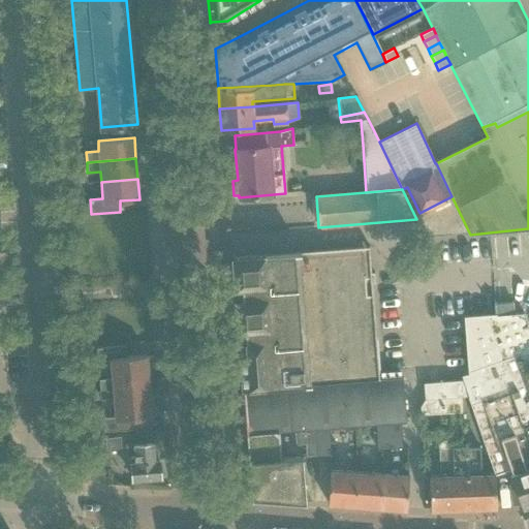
[(243,284),(235,284),(241,373),(247,372),(248,383),(242,384),(243,390),(301,384),(379,376),(371,274),(362,274),(361,261),(242,271),(243,284)]
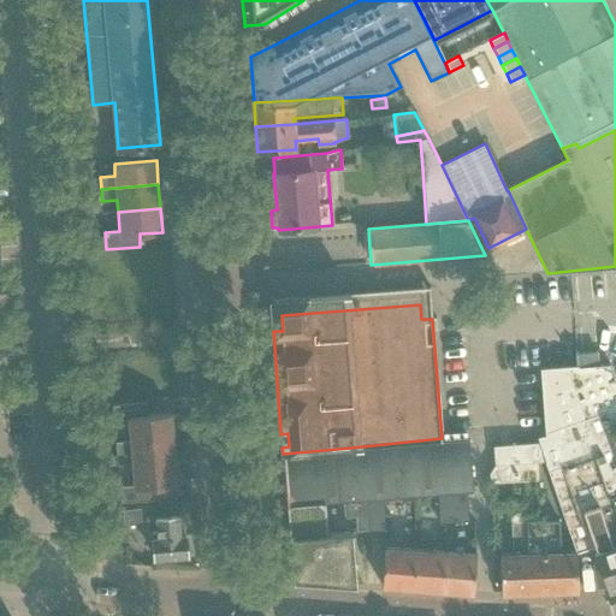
[(576,366),(564,366),(590,442),(594,456),(615,520),(615,383),(610,365),(598,366),(597,351),(581,353),(576,354),(576,349),(575,349),(575,363),(576,366)]
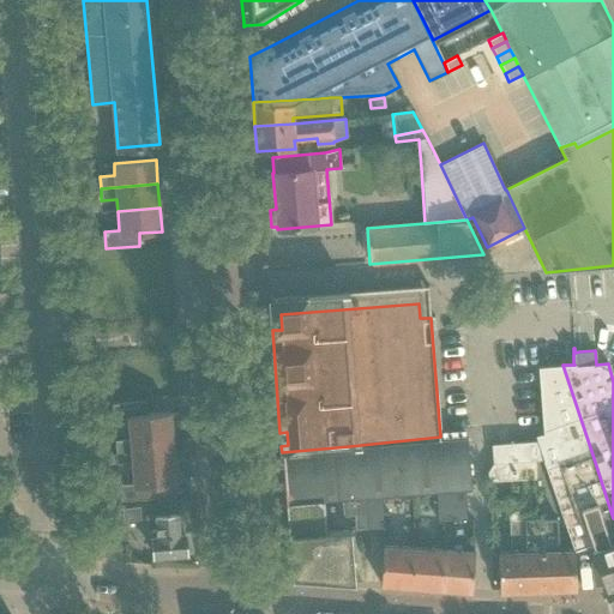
[(542,434),(537,441),(543,459),(547,469),(546,469),(575,552),(594,546),(607,587),(607,588),(613,584),(613,518),(593,455),(588,440),(563,365),(537,367),(542,429),(542,434)]
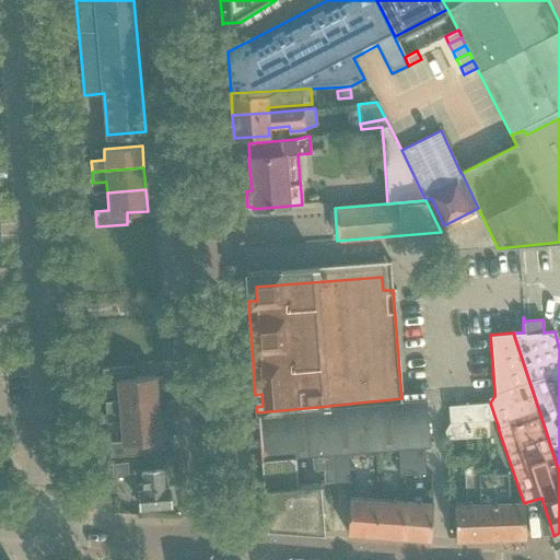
[(117,382),(118,400),(156,397),(155,375),(135,377),(133,365),(102,369),(103,384),(117,382)]
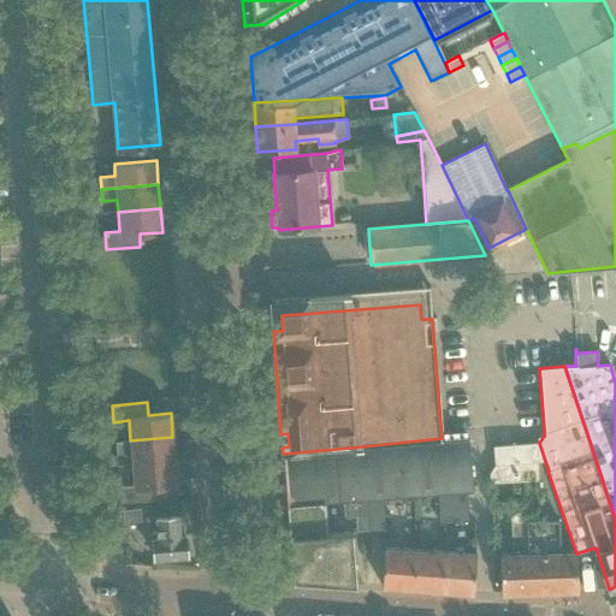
[(130,440),(114,442),(116,455),(131,454),(132,465),(175,461),(172,437),(130,440)]
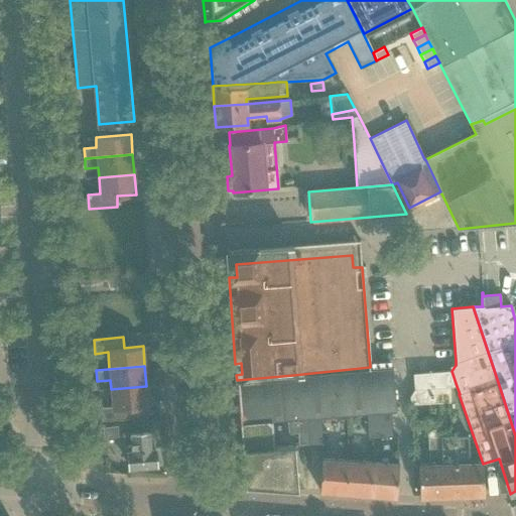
[(293,375),(237,380),(240,424),(271,421),(286,420),(307,418),(320,417),(367,414),(391,412),(396,411),(392,367),(370,369),(370,367),(293,375)]
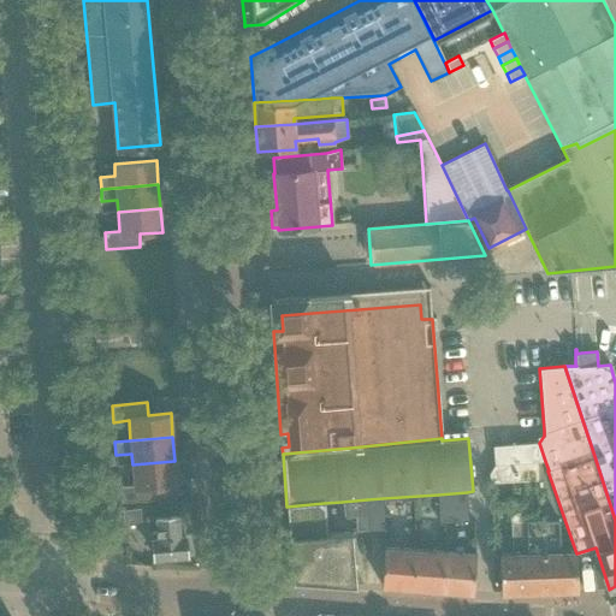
[(534,443),(527,444),(529,463),(542,462),(545,461),(539,443),(534,443)]
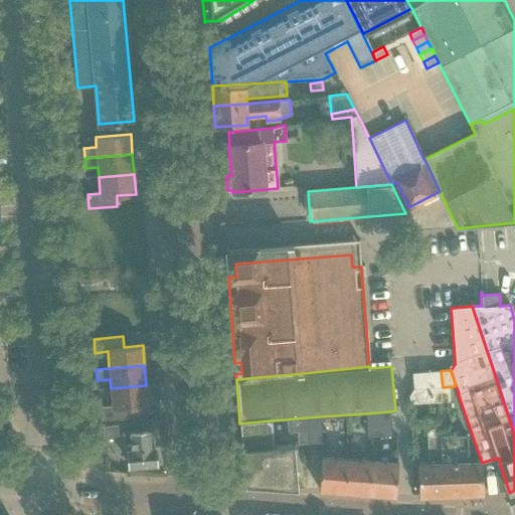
[(441,371),(412,373),(413,389),(437,387),(443,387),(441,371)]
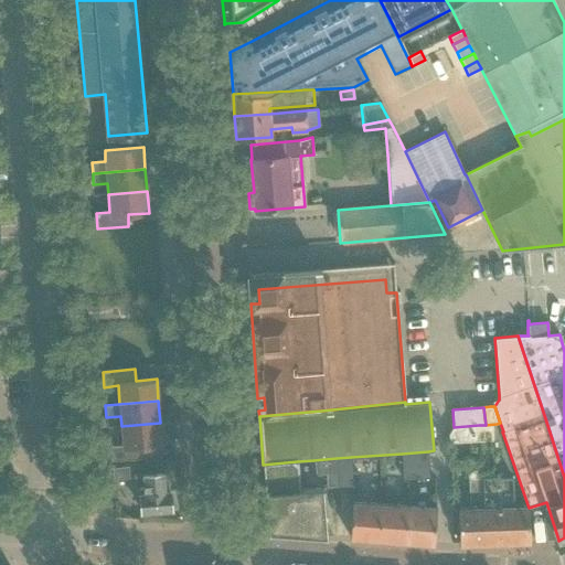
[(160,423),(121,426),(124,445),(109,446),(110,461),(142,458),(141,447),(162,445),(160,423)]
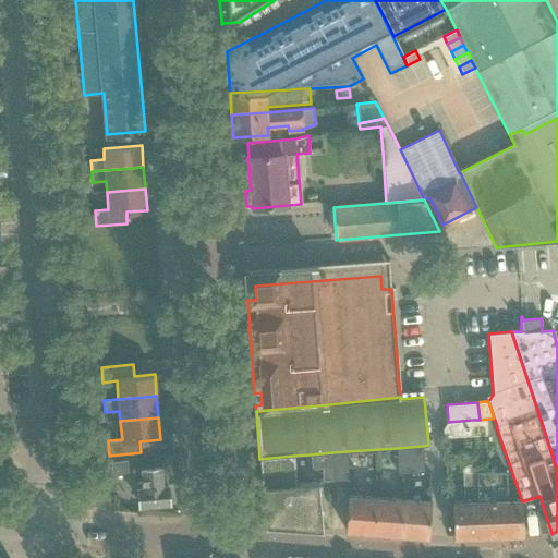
[(424,472),(423,446),(397,448),(398,474),(402,473),(424,472)]
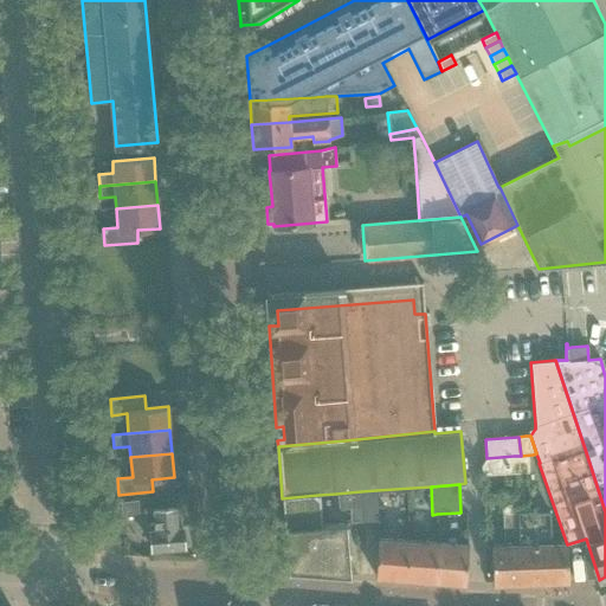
[(485,508),(501,507),(498,487),(483,489),(485,508)]
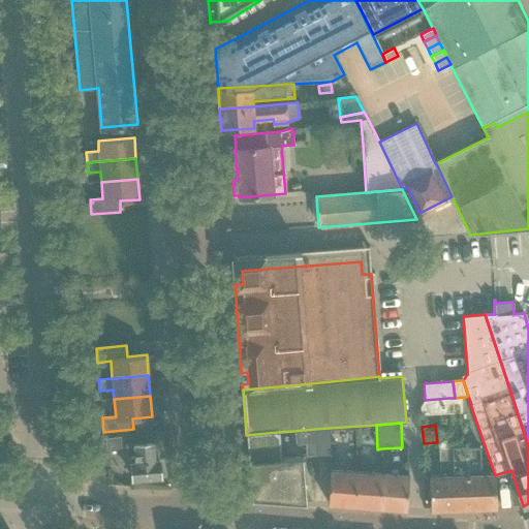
[(329,428),(315,429),(316,444),(317,455),(331,454),(329,428)]
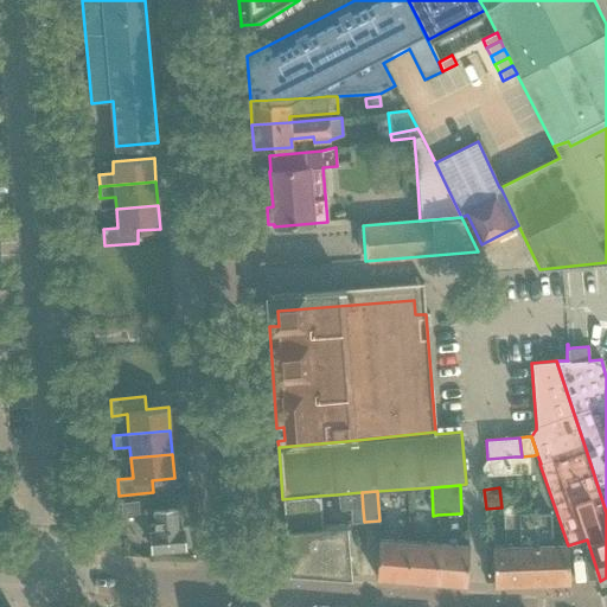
[(362,492),(337,494),(338,510),(351,509),(351,511),(363,510),(362,492)]
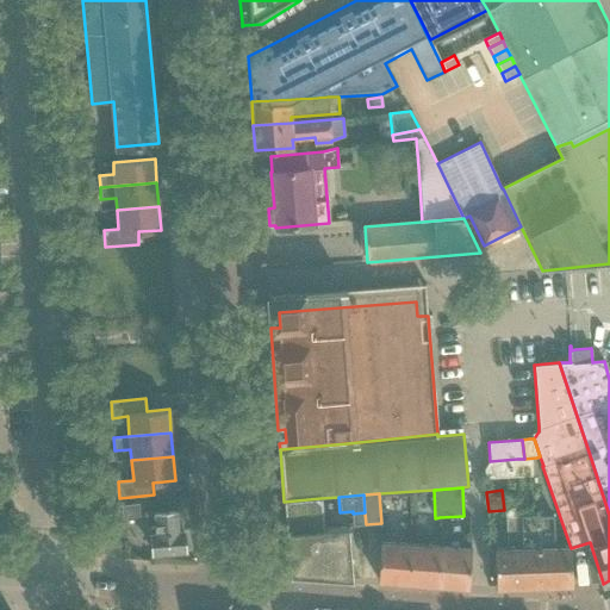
[(495,549),(496,587),(523,587),(520,516),(520,497),(504,498),(506,548),(495,549)]
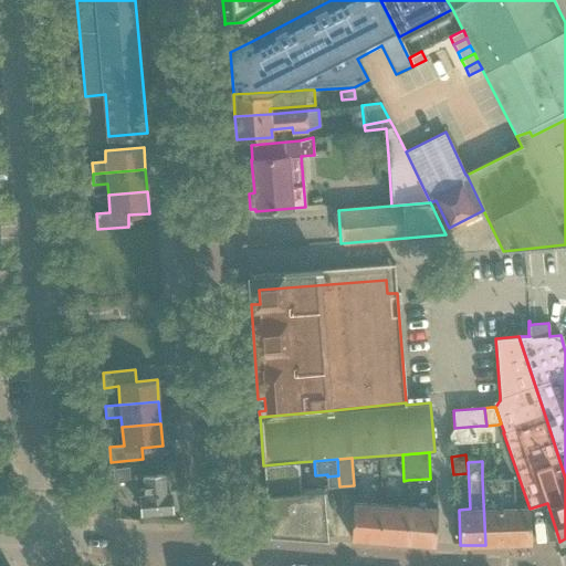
[(297,462),(263,465),(266,493),(300,490),(297,462)]
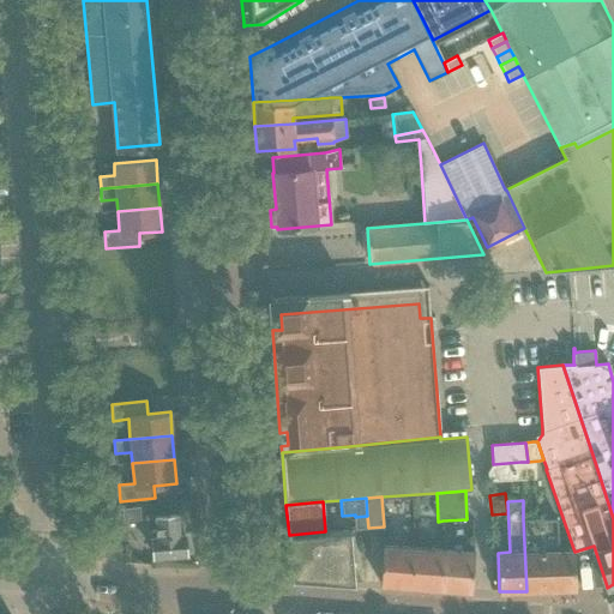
[(138,507),(124,510),(124,519),(139,518),(138,507)]
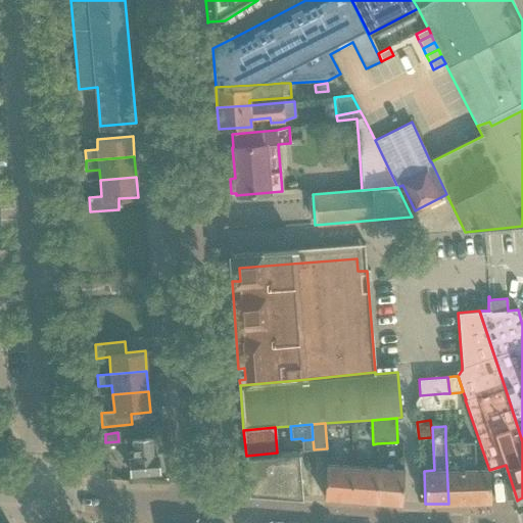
[(129,452),(131,474),(158,472),(156,444),(151,444),(151,438),(133,440),(134,452),(129,452)]
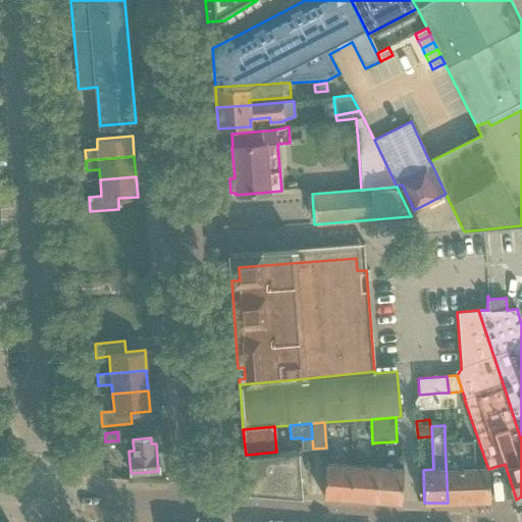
[(312,438),(302,439),(303,450),(313,449),(312,438)]
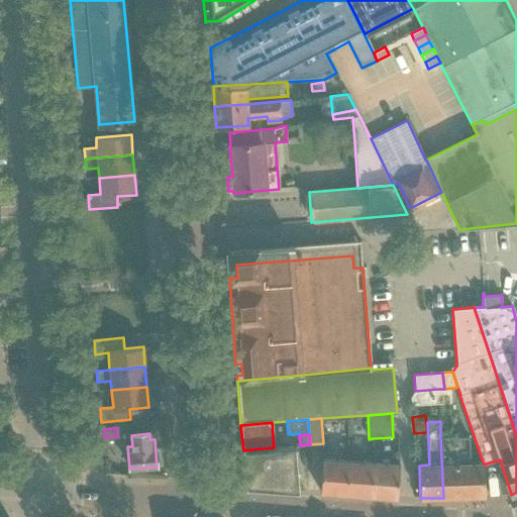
[(468,436),(440,437),(443,498),(484,496),(482,462),(469,463),(468,436)]
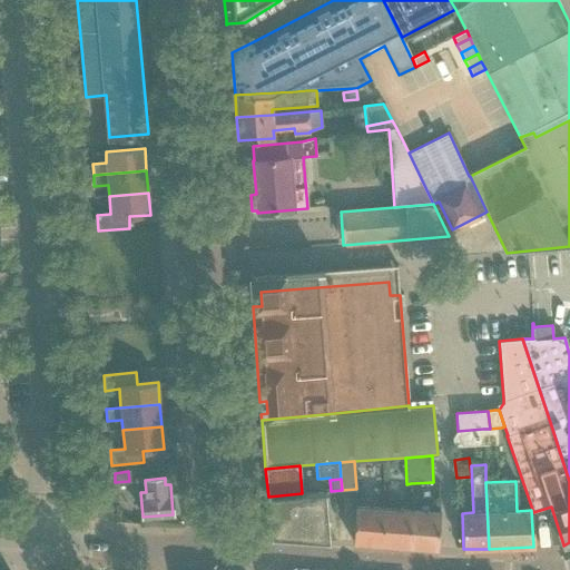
[(302,493),(268,497),(267,497),(271,537),(330,541),(325,491),(302,493)]
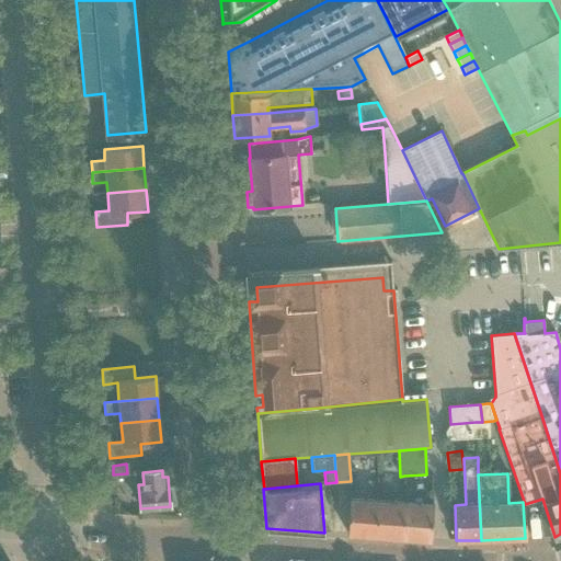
[(350,499),(347,534),(375,536),(378,501),(350,499)]
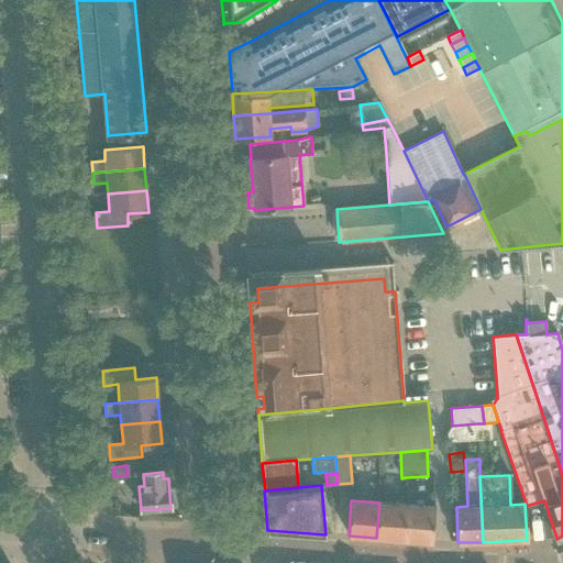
[(379,503),(376,538),(405,540),(407,505),(379,503)]
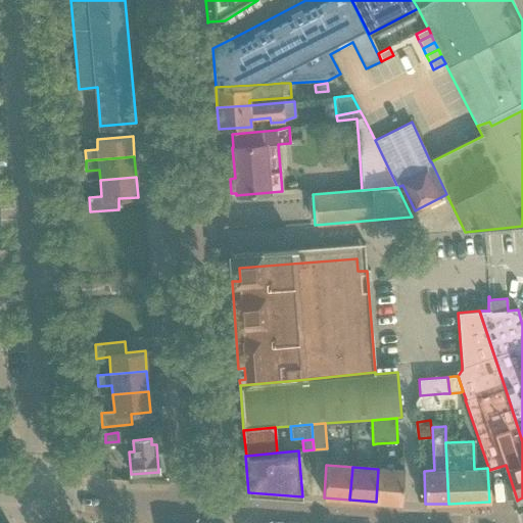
[(378,469),(376,502),(401,504),(403,471),(378,469)]
